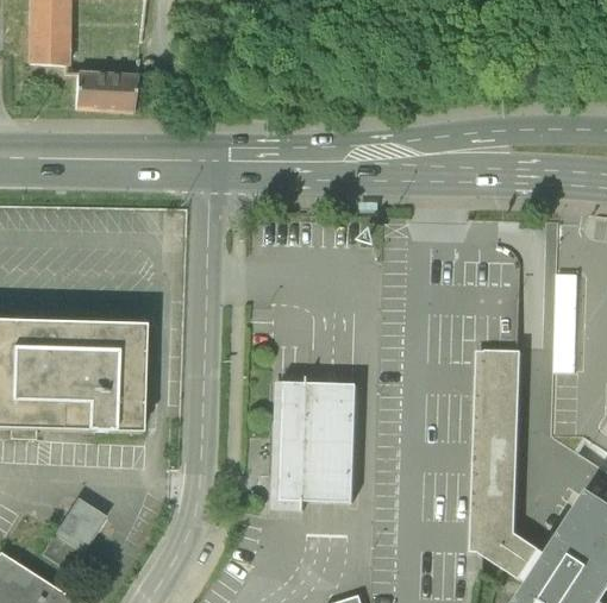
[(27,0),(25,61),(63,62),(64,0),(27,0)]
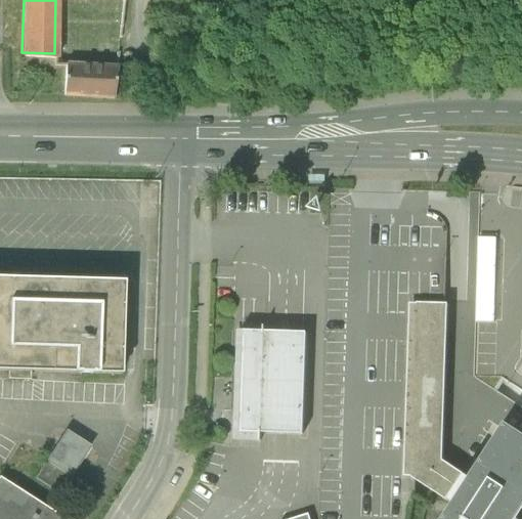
[(112,62),(66,60),(63,91),(111,93),(112,62)]
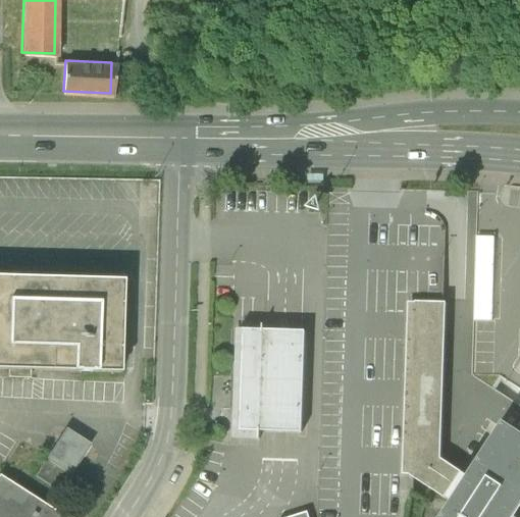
[(476,229),(475,314),(492,314),(494,230),(476,229)]
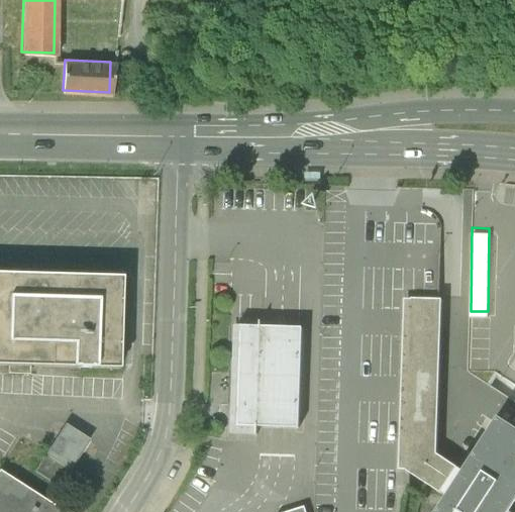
[(0,362),(114,367),(117,273),(0,268),(0,362)]
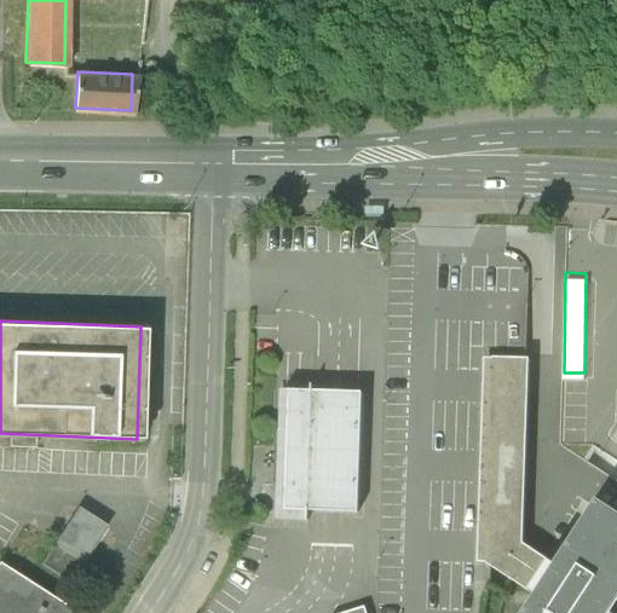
[(524,588),(545,557),(519,542),(525,356),(486,356),(482,560),(524,588)]
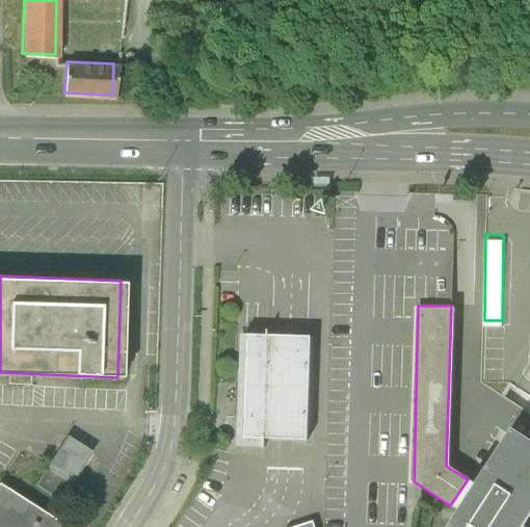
[(245,333),(243,435),(253,435),(287,436),(308,436),(310,334),(289,334),(245,333)]
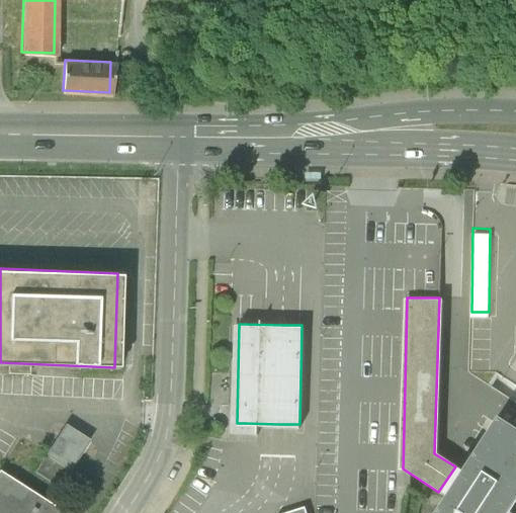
[(445,497),(434,512),(504,512),(515,495),(515,431),(496,418),(461,471),(455,466),(438,492),(445,497)]
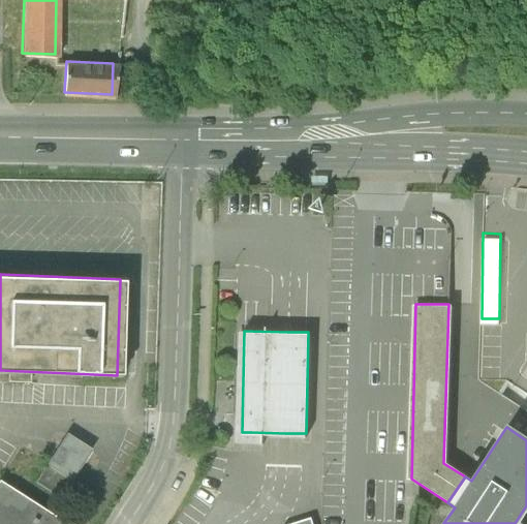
[(74,476),(92,442),(65,428),(39,476),(57,485),(61,478),(53,473),(56,466),(74,476)]
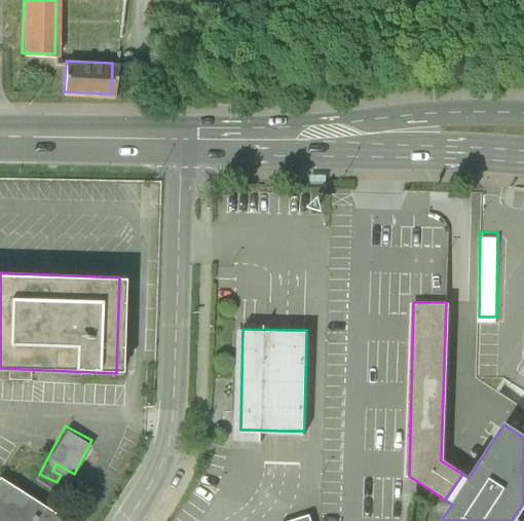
[(69,520),(0,476),(0,520),(69,520)]
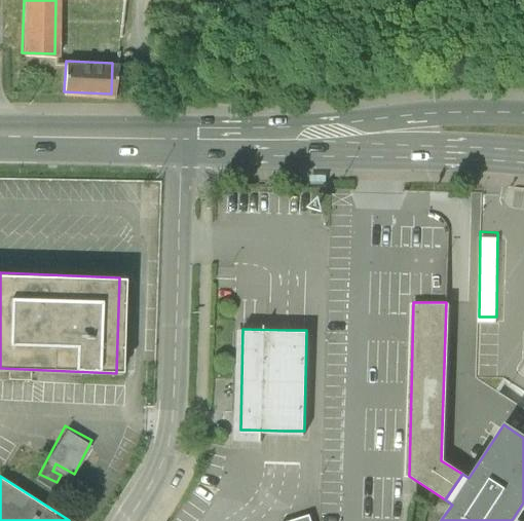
[(311,520),(309,512),(279,520),(311,520)]
